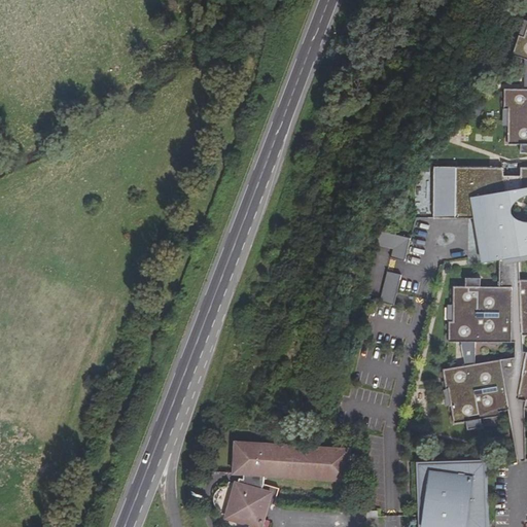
[(526,254),(526,29),(524,38),(519,36),(513,55),(525,59),(525,90),(504,89),(504,109),(508,109),(508,127),(508,145),(521,145),(521,153),(526,152),(526,167),(521,168),(521,177),(504,176),(502,168),(434,167),(433,218),(489,219),(489,239),(480,241),(483,262),(500,259),(519,256),(526,254)]
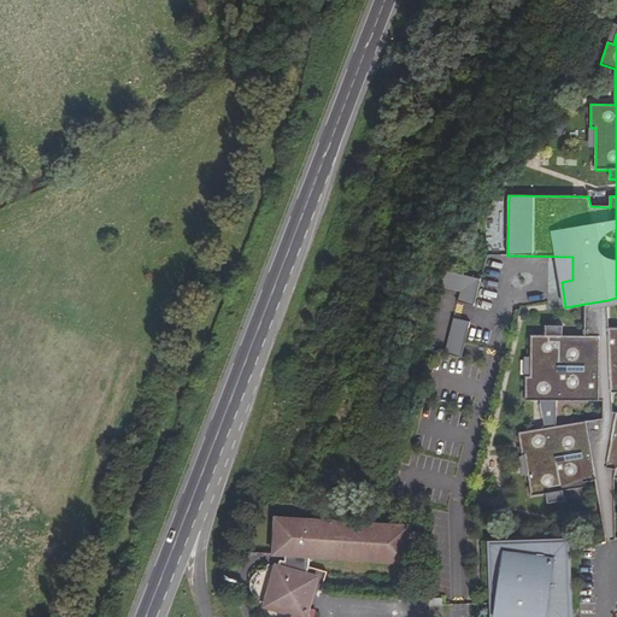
[(462,288),(465,275),(446,270),(445,275),(441,283),(462,288)]
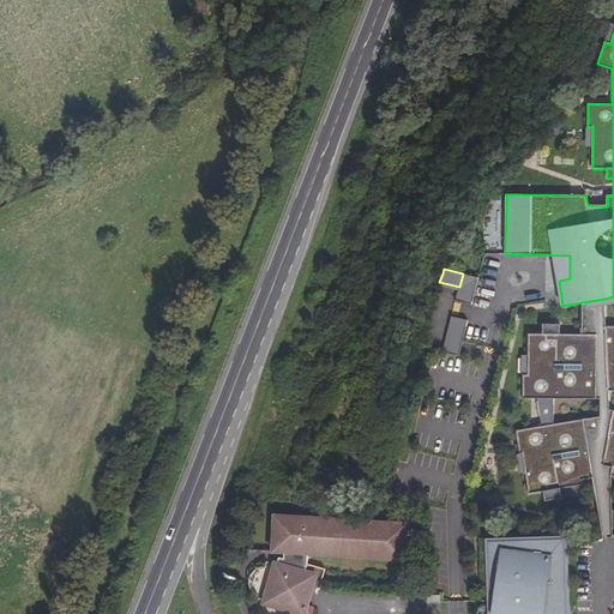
[(479,277),(463,274),(459,287),(456,301),(471,305),(479,277)]
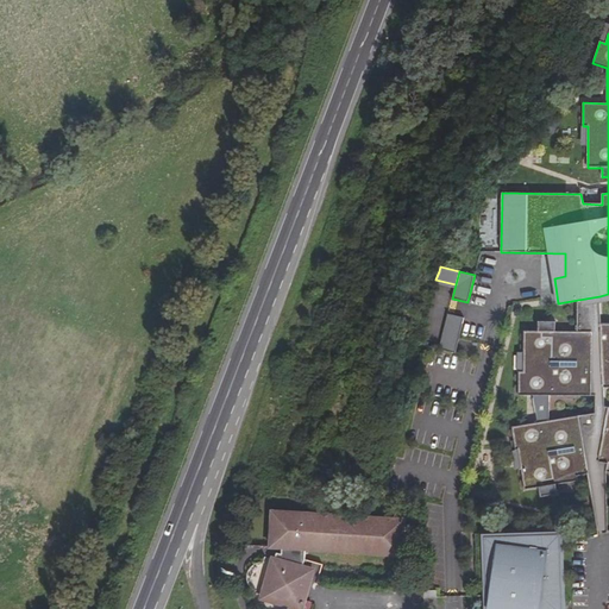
[(600,296),(578,300),(578,332),(601,324),(600,296)]
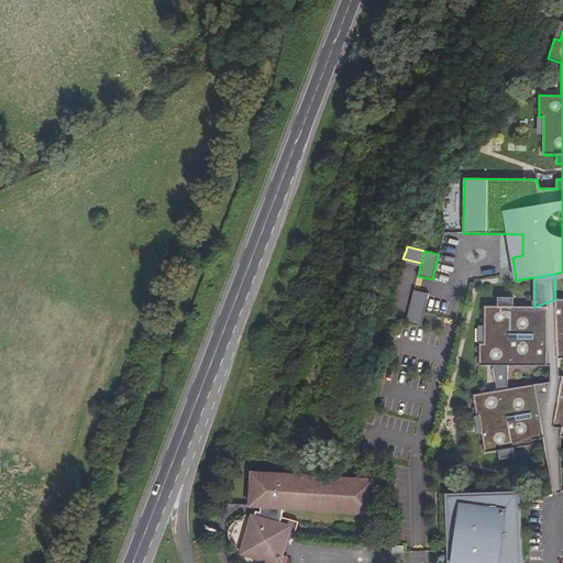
[(429,294),(414,290),(411,306),(427,309),(429,294)]
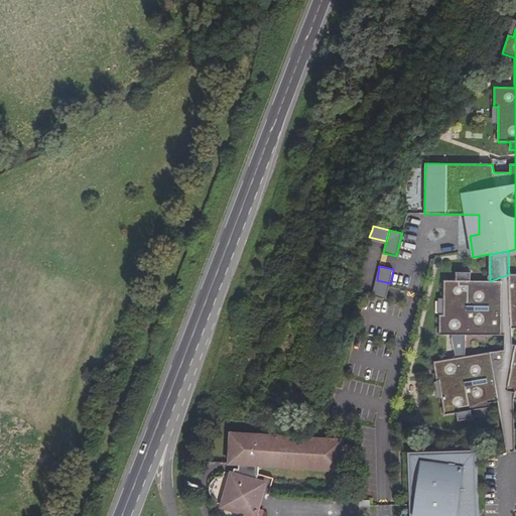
[(515,273),(509,274),(490,281),(471,281),(471,272),(457,272),(457,280),(444,280),(444,298),(443,314),(439,314),(439,335),(452,335),(456,358),(433,362),(437,381),(438,381),(441,397),(444,415),(458,412),(459,420),(473,418),(471,410),(490,407),(490,403),(499,401),(496,386),(508,384),(507,391),(515,392),(513,399),(515,399),(515,273)]
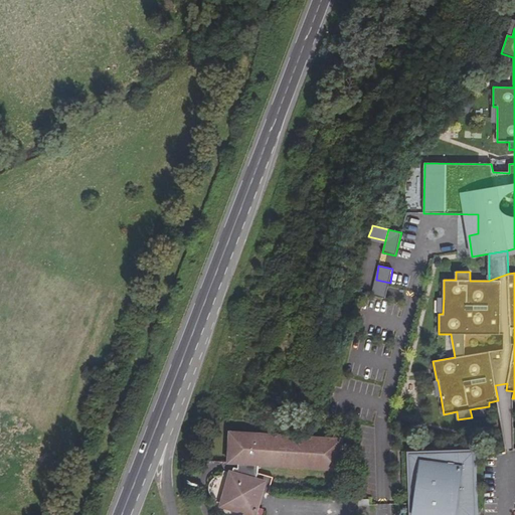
[(340,471),(343,438),(229,431),(227,464),(238,465),(239,465),(238,467),(238,469),(234,468),(233,471),(229,470),(219,507),(246,514),(256,514),(267,481),(256,478),(258,473),(258,466),(340,471)]
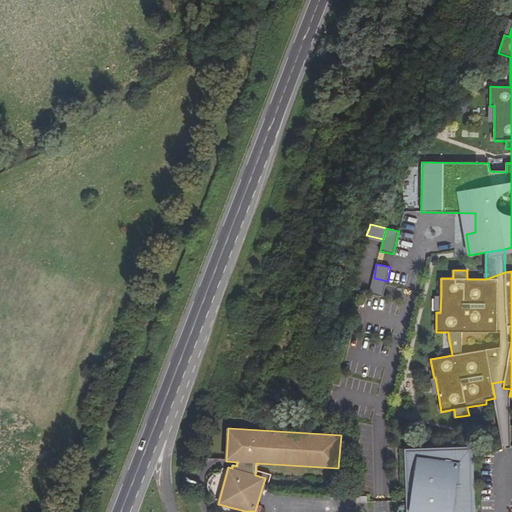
[(475,511),(474,446),(406,449),(407,511),(475,511)]
